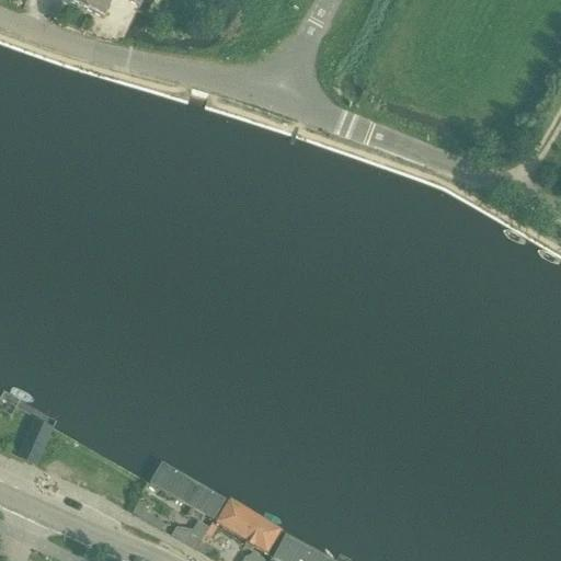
[(60,0),(103,21),(113,0),(60,0)]
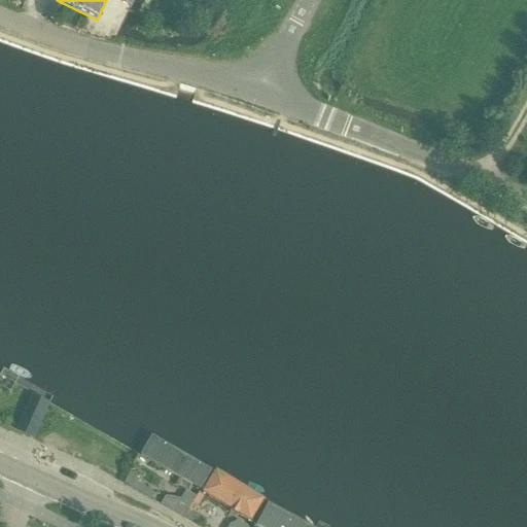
[(33,398),(18,432),(33,438),(48,405),(33,398)]
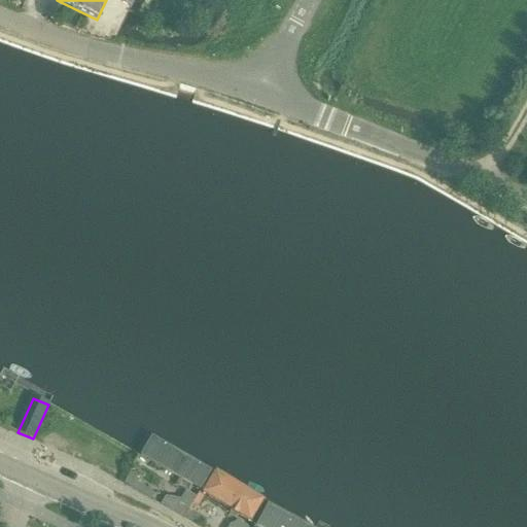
[(141,454),(202,488),(214,467),(153,432),(141,454)]
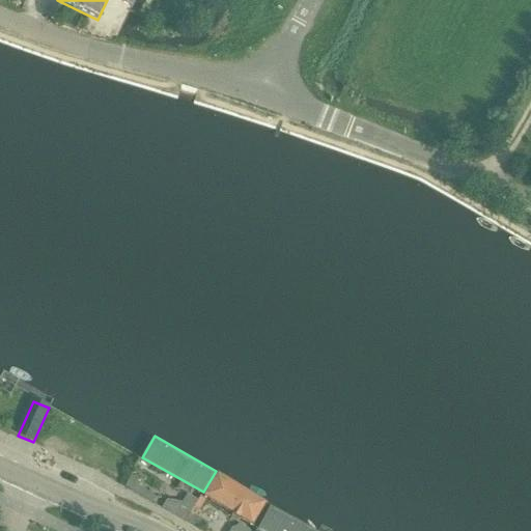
[(206,495),(255,525),(271,500),(221,471),(206,495)]
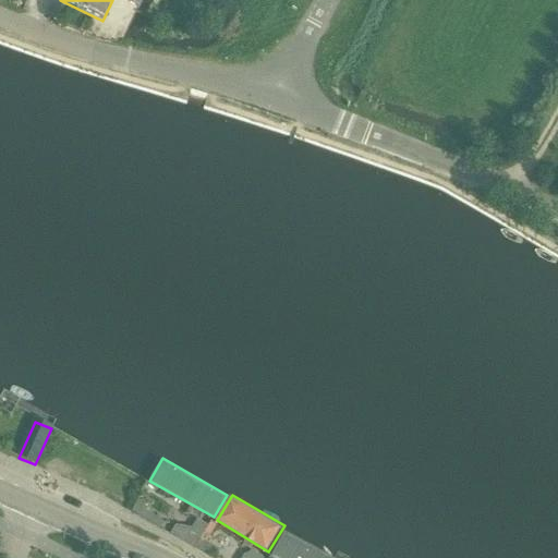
[(137,500),(131,512),(143,520),(146,514),(142,504),(137,501),(137,500)]
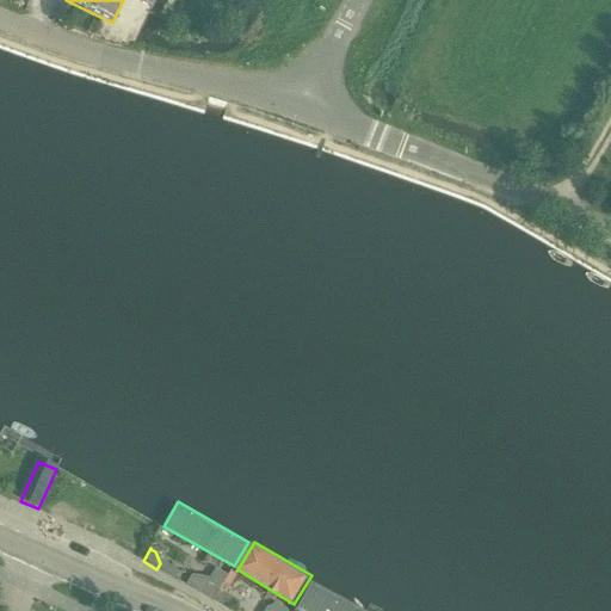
[(191,578),(185,586),(213,603),(227,576),(216,569),(210,579),(191,578)]
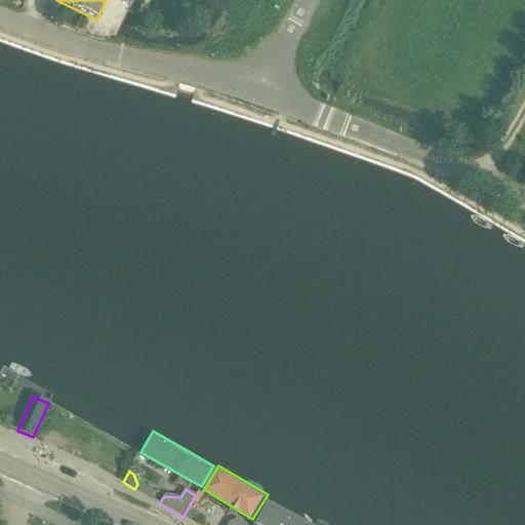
[(315,524),(269,500),(257,522),(264,524),(315,524)]
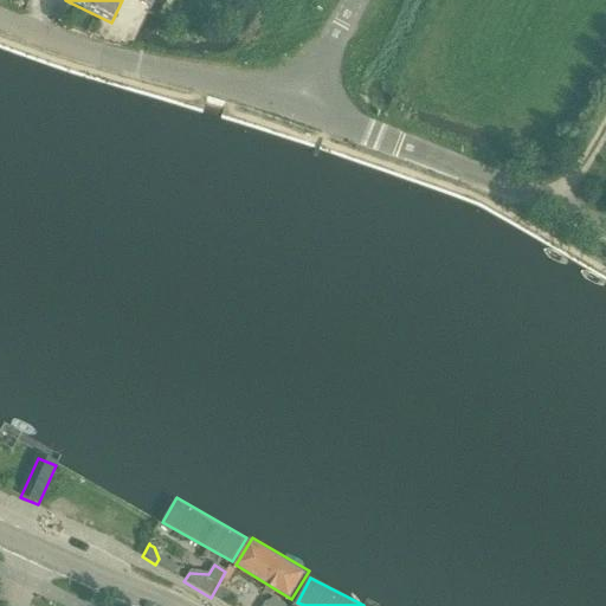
[(221,592),(216,600),(225,605),(231,597),(221,592)]
